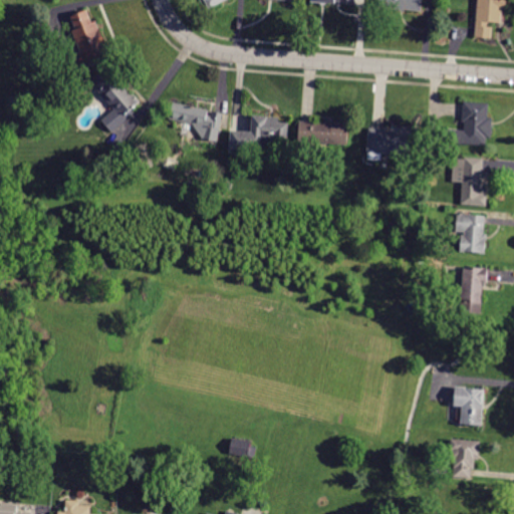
[(226,0),(210,9),(204,0),(226,0)]
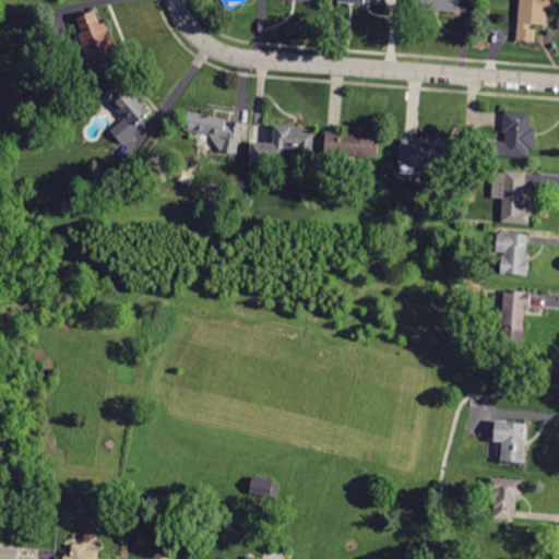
[(460,0),(459,13),(413,9),(413,0),(460,0)]
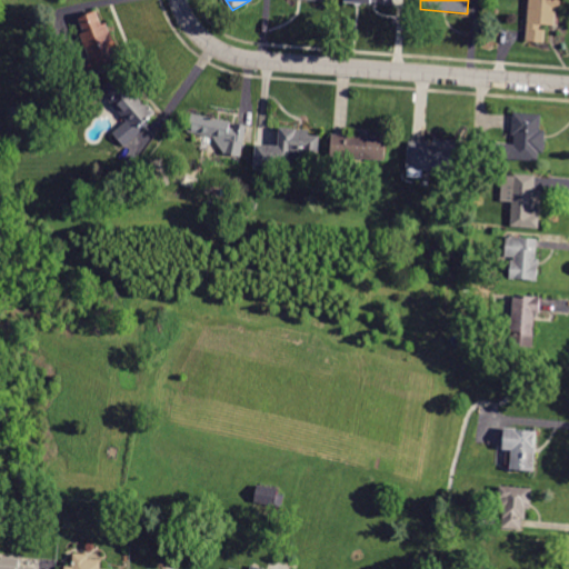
[(529,0),(561,0),(561,11),(557,10),(556,27),(541,26),(540,30),(547,30),(546,43),(527,42),(529,0)]
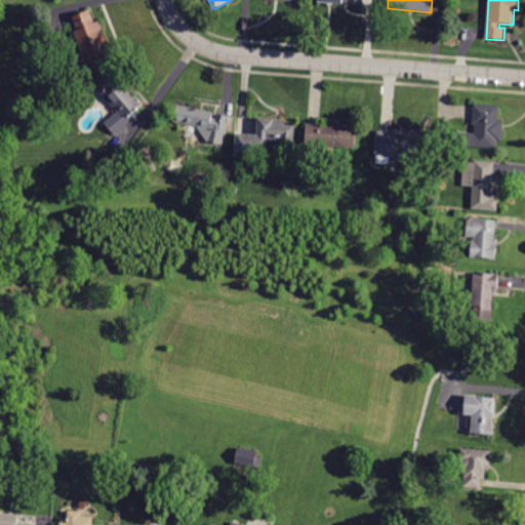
[(89,10),(94,24),(98,22),(112,54),(78,69),(74,57),(83,53),(74,32),(78,30),(73,17),(89,10)]
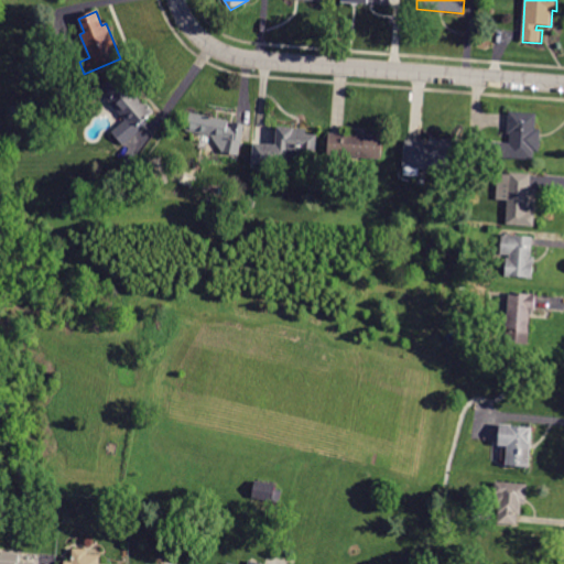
[(101,91),(121,75),(130,85),(129,86),(144,105),(147,102),(155,112),(145,120),(149,123),(123,144),(112,132),(127,121),(101,91)]
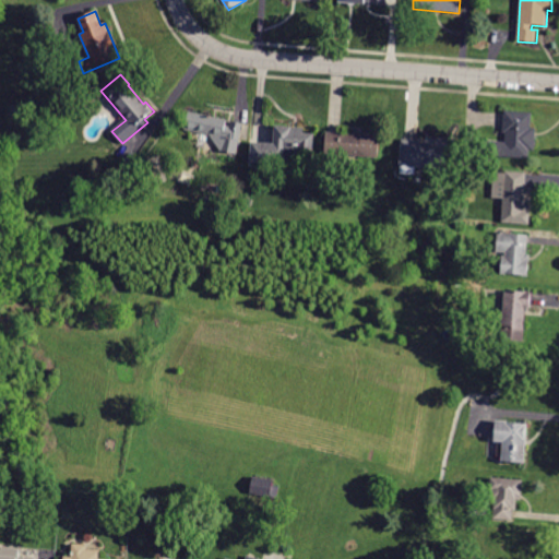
[(504,111),(532,114),(531,128),(536,129),(534,151),(530,151),(528,158),(486,155),(487,141),(506,143),(506,133),(503,133),(504,111)]
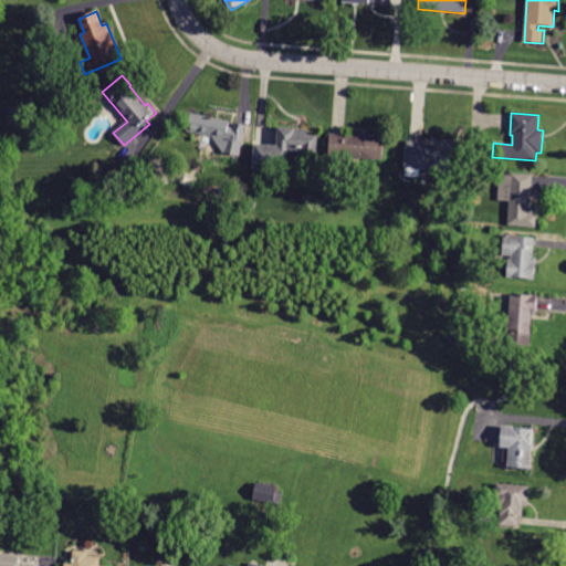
[(240,156),(223,153),(227,139),(188,132),(191,114),(230,122),(229,127),(234,128),(236,123),(245,125),(240,156)]
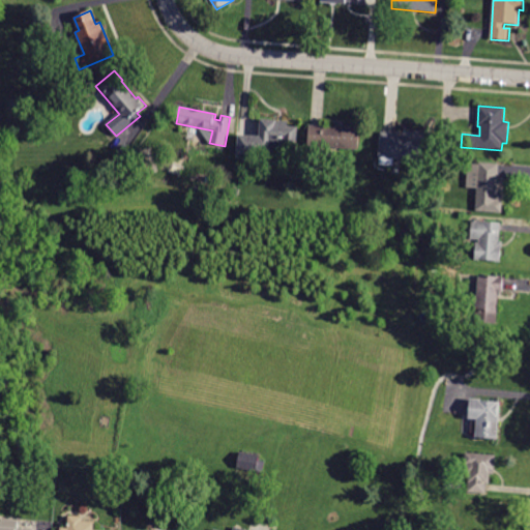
[(261,120),(289,121),(288,126),(298,127),(296,150),(283,149),(283,152),(259,151),(259,155),(237,153),(238,134),(260,135),(261,120)]
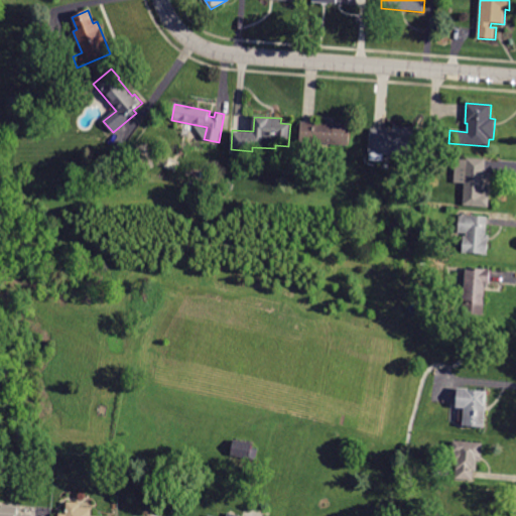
[(314,123),(315,122),(334,123),(334,122),(351,123),(350,146),(321,144),(321,152),(308,151),(309,143),(300,142),(302,122),(314,123)]
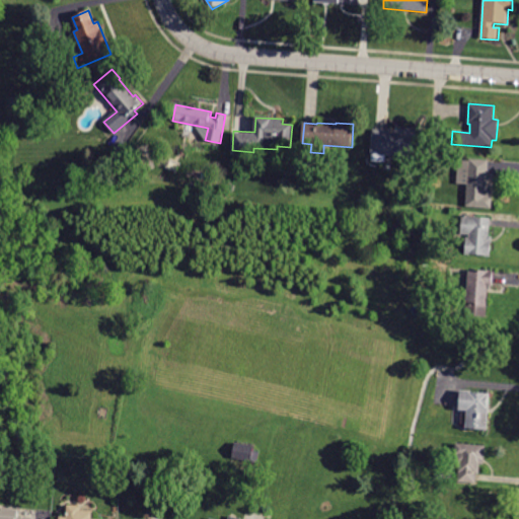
[(389,131),(389,133),(404,134),(405,129),(422,130),(419,158),(386,155),(385,163),(370,161),(373,130),(389,131)]
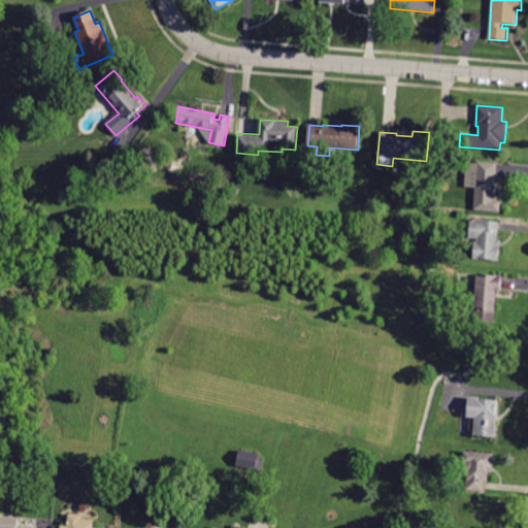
[(495,197),(498,197),(498,200),(500,200),(499,212),(474,210),(475,188),(465,187),(466,170),(471,170),(471,163),(497,165),(495,197)]
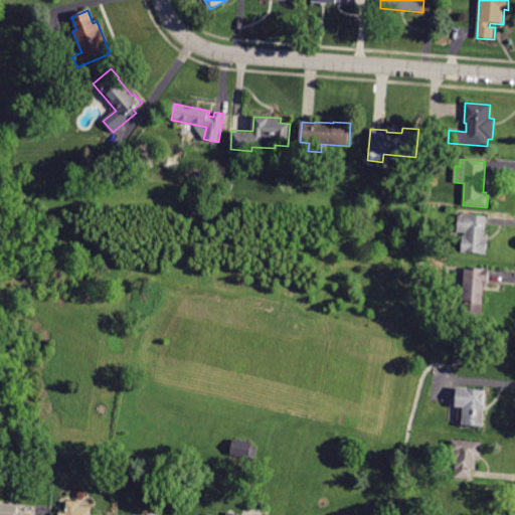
[(233,190),(224,189),(224,182),(230,182),(230,184),(234,185),(233,190)]
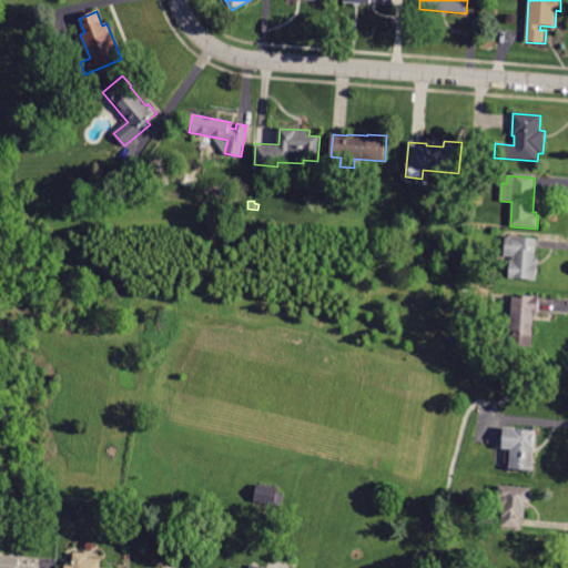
[(535,259),(538,259),(536,281),(509,279),(510,261),(514,261),(514,257),(505,256),(507,236),(537,239),(535,259)]
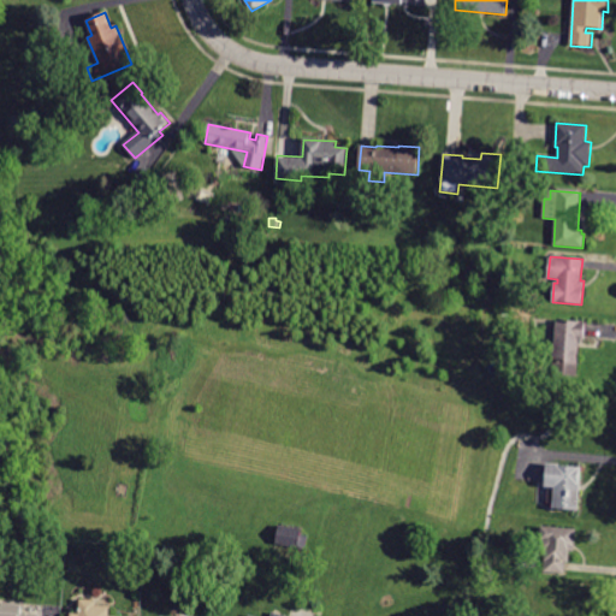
[(584,339),(582,339),(582,344),(579,344),(578,377),(554,374),(557,320),(585,321),(584,339)]
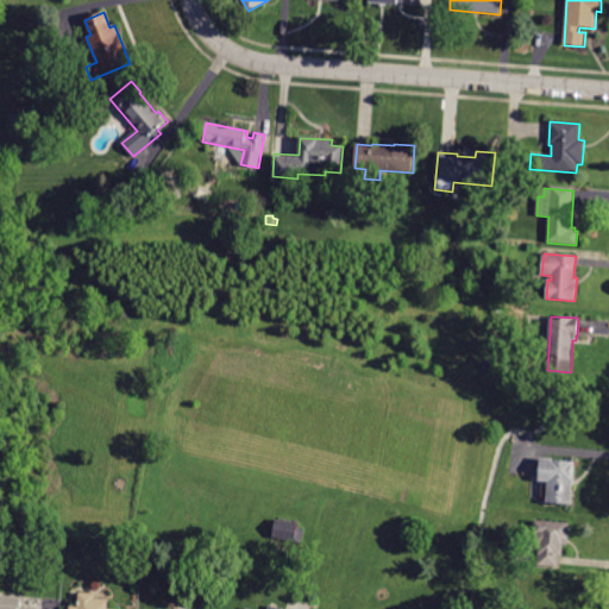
[(575,462),(571,504),(546,502),(547,482),(539,481),(540,459),(575,462)]
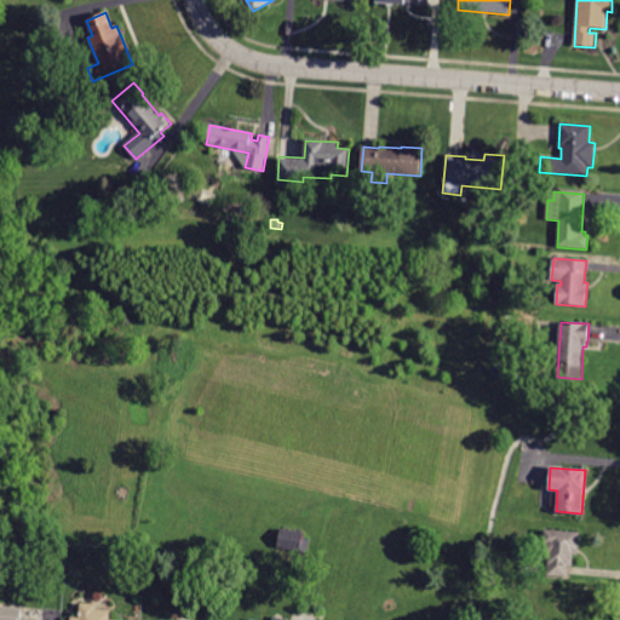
[(308,554),(277,547),(282,529),(304,534),(303,539),(310,540),(308,554)]
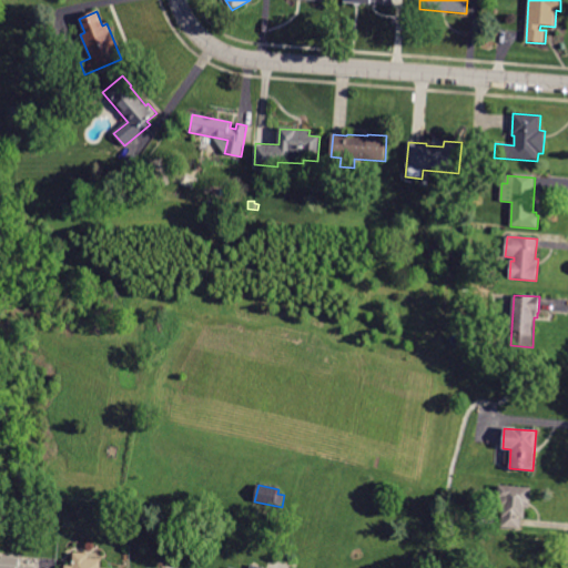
[(520,529),(501,527),(503,509),(497,509),(499,485),(530,488),(529,508),(525,508),(525,519),(521,519),(520,529)]
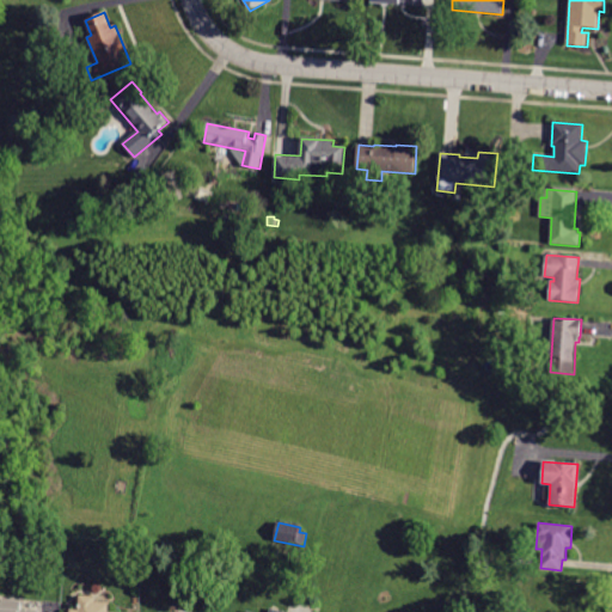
[(69,611),(71,610),(79,610),(80,595),(96,597),(96,603),(110,603),(109,611),(69,611)]
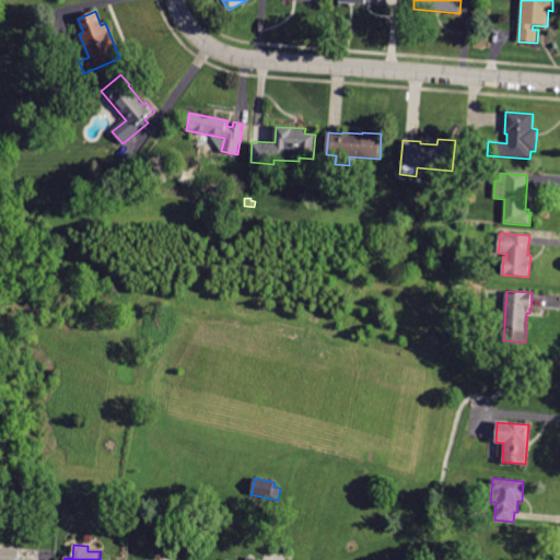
[(0,559),(0,551),(1,551),(1,548),(20,549),(19,559),(34,559),(0,559)]
